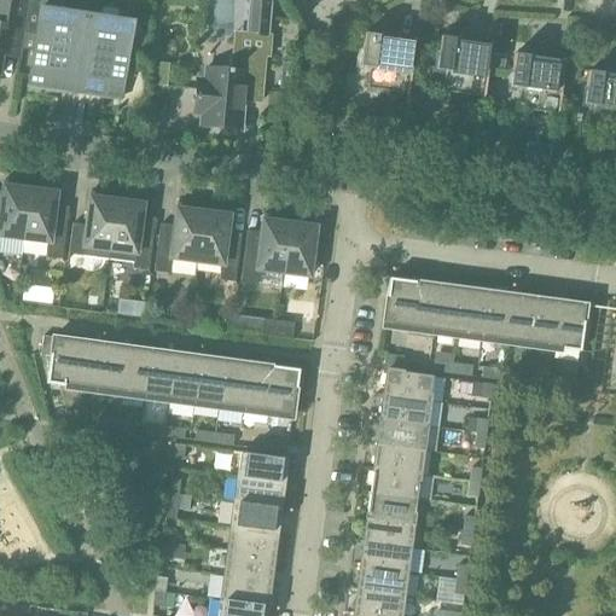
[(24,30),(29,0),(0,0),(0,75),(7,28),(24,30)]
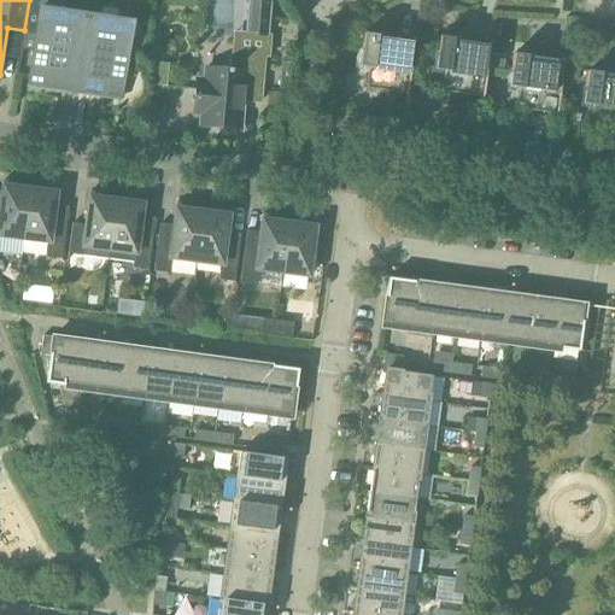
[(28,7),(24,30),(37,33),(35,48),(30,80),(33,80),(33,74),(60,78),(60,85),(77,87),(88,17),(87,17),(87,18),(42,12),(44,10),(41,10),(44,0),(29,0),(28,7)]
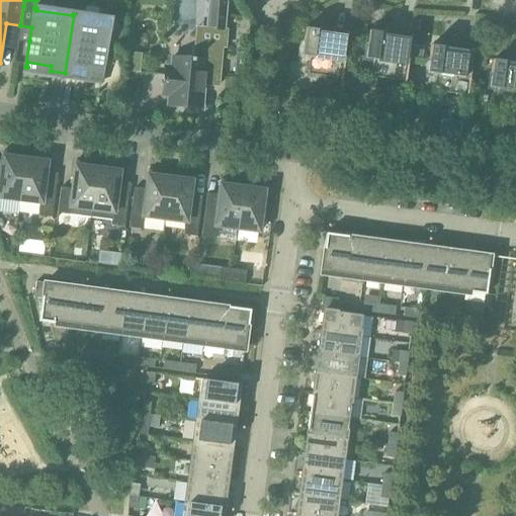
[(211,0),(209,26),(225,28),(228,0),(211,0)]
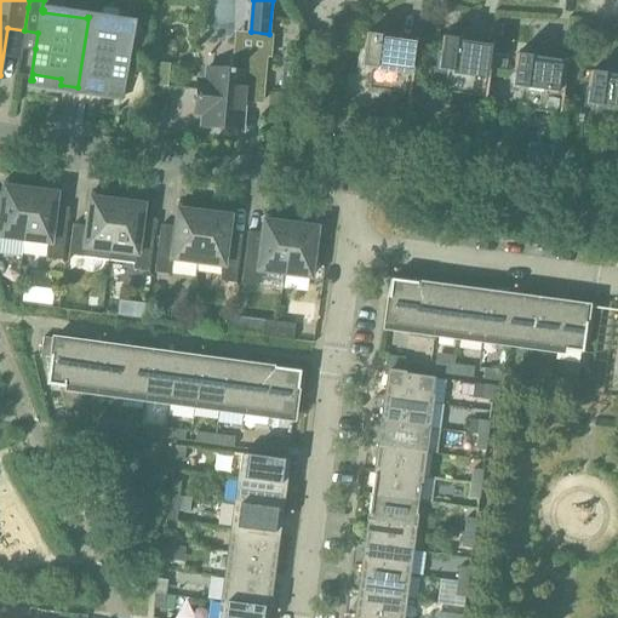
[(147,53),(148,28),(135,26),(135,24),(132,24),(132,26),(89,18),(89,17),(78,87),(95,90),(95,84),(122,87),(122,95),(124,95),(131,51),(147,53)]
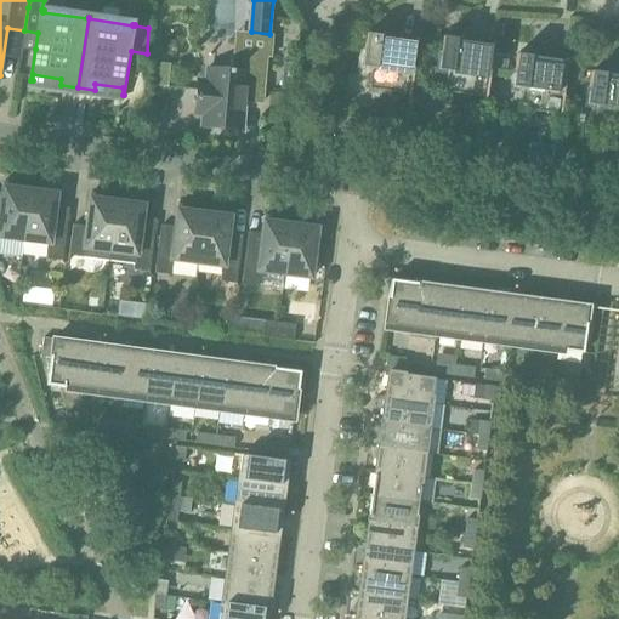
[(412,97),(420,41),(382,35),(382,34),(368,32),(367,47),(364,64),(374,66),(372,87),(412,92),(410,97),(412,97)]
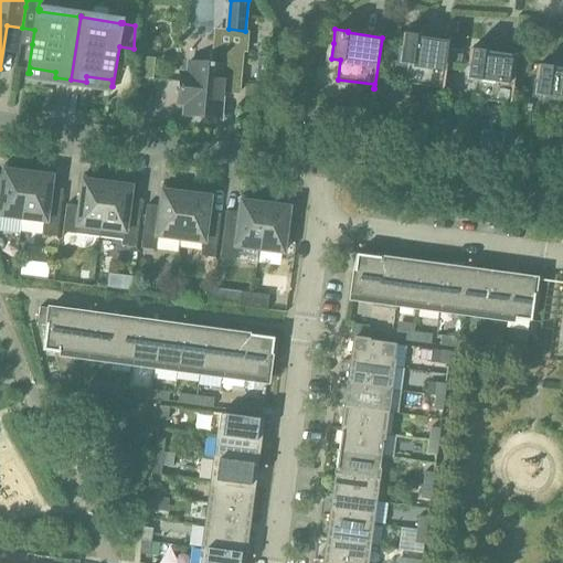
[(444,91),(452,40),(417,35),(417,33),(404,32),(403,46),(401,62),(410,63),(406,82),(443,87),(443,91),(444,91)]
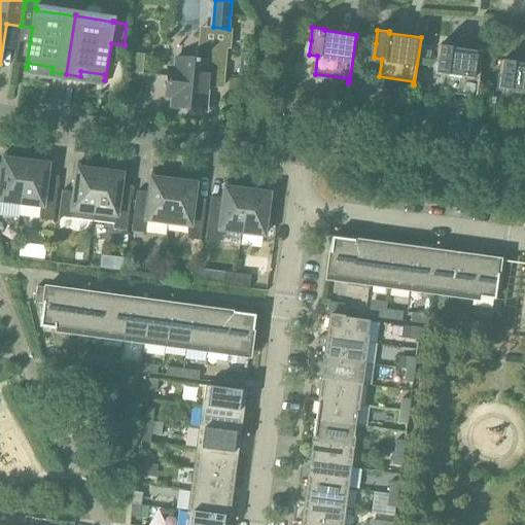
[(172,106),(182,106),(207,109),(209,84),(223,85),(228,46),(201,43),(199,58),(177,57),(176,67),(170,66),(167,96),(173,96),(172,106)]
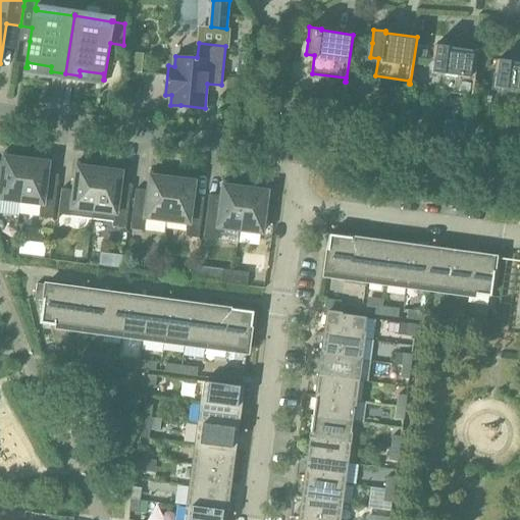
[(472,98),(479,51),(448,47),(448,46),(435,44),(434,57),(432,71),(440,72),(438,90),(472,95),(471,98),(472,98)]
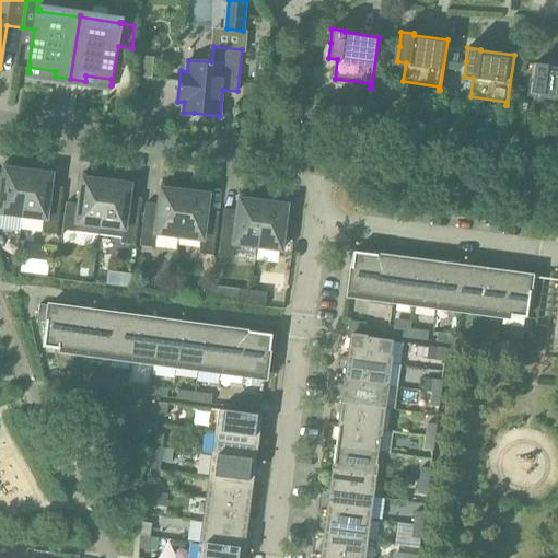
[(257,56),(256,76),(268,77),(269,57),(257,56)]
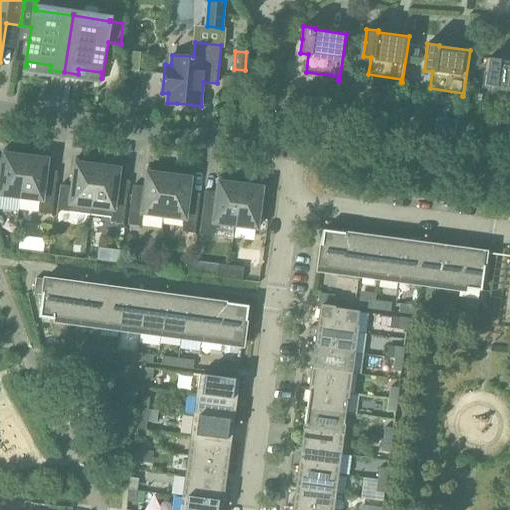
[(509,62),(500,60),(500,59),(489,57),(487,70),(486,84),(493,86),(491,103),(509,105),(509,62)]
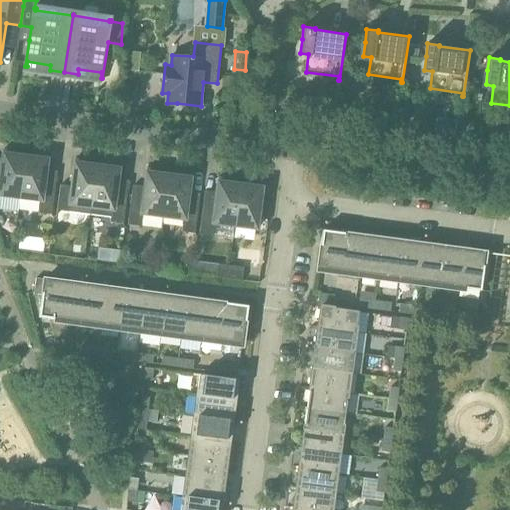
[(324,105),(322,119),(332,120),(334,107),(324,105)]
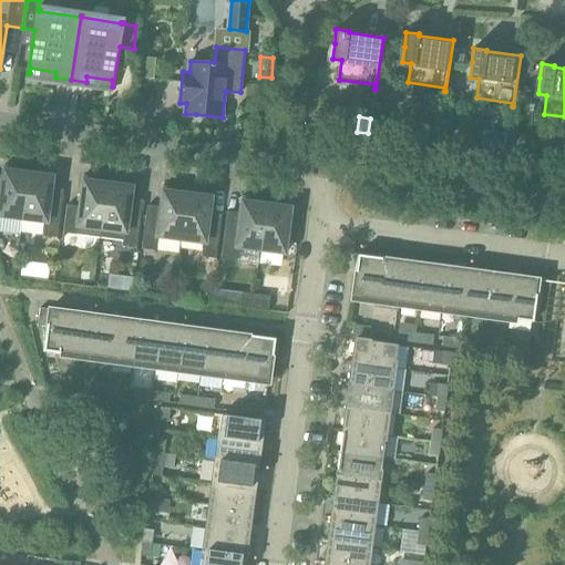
[(0,215),(23,218),(29,172),(18,171),(18,165),(6,164),(3,175),(0,174),(0,215)]
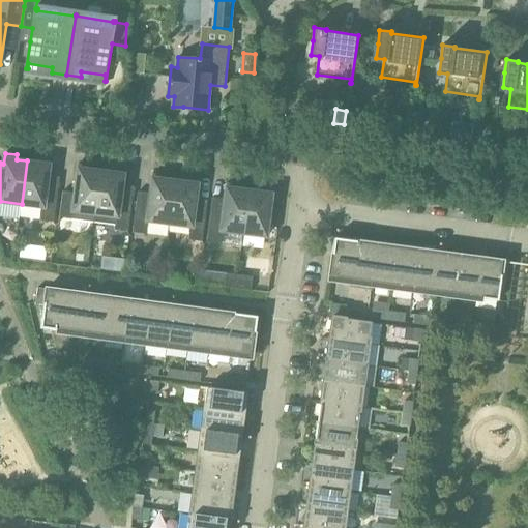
[(27,160),(22,204),(42,206),(41,218),(54,221),(60,176),(49,175),(51,158),(38,157),(37,163),(27,160)]
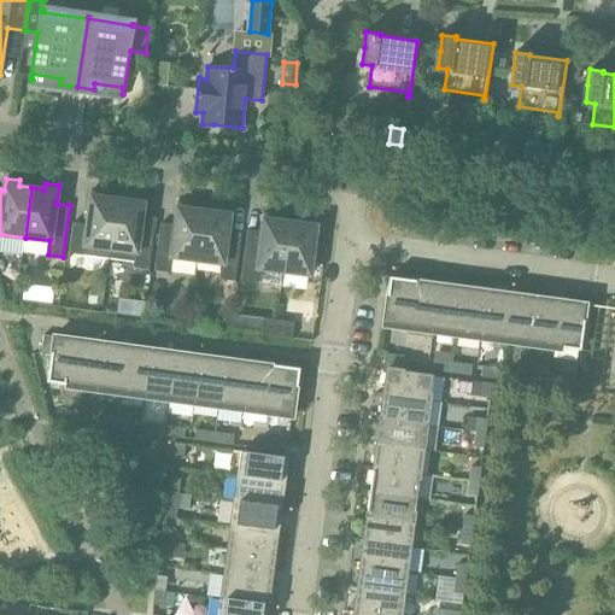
[(88,223),(75,222),(70,252),(110,257),(111,249),(112,244),(118,199),(106,197),(106,192),(92,189),(88,223)]
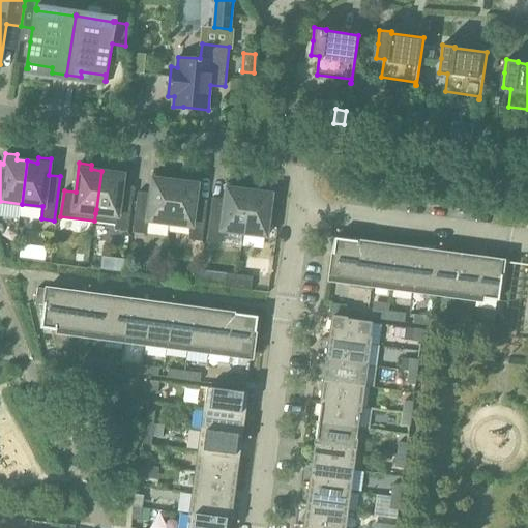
[(112,172),(101,171),(96,209),(95,213),(94,221),(116,224),(115,229),(128,230),(135,185),(122,184),(124,169),(113,167),(112,172)]
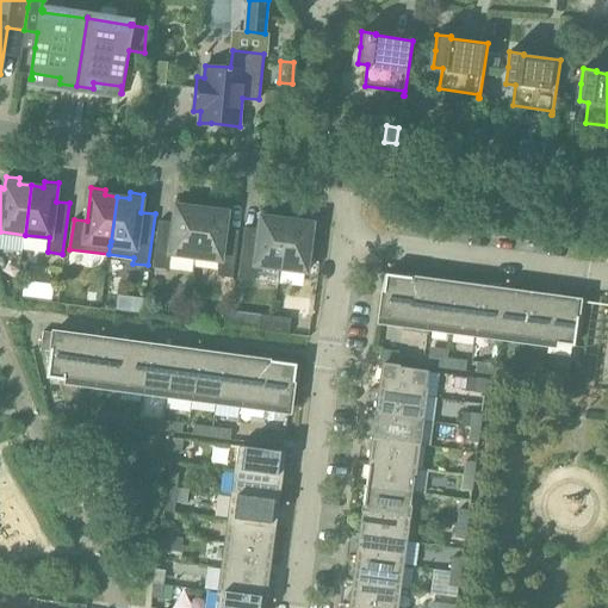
[(171,254),(196,256),(202,208),(190,206),(191,200),(177,198),(174,222),(160,219),(154,266),(169,268),(171,254)]
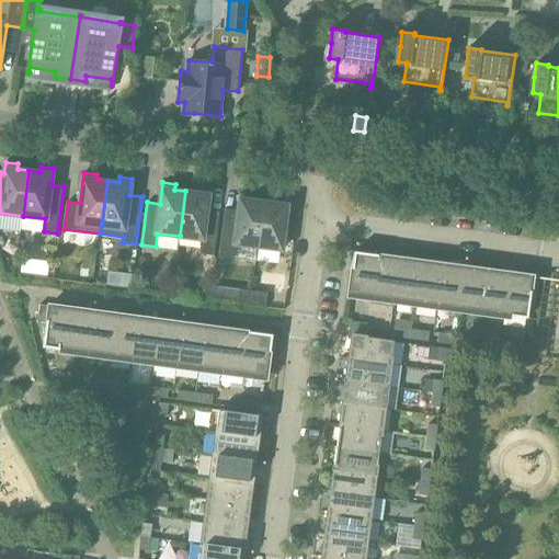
[(197,192),(185,191),(180,236),(203,239),(201,252),(215,254),(220,212),(208,209),(210,189),(197,187),(197,192)]
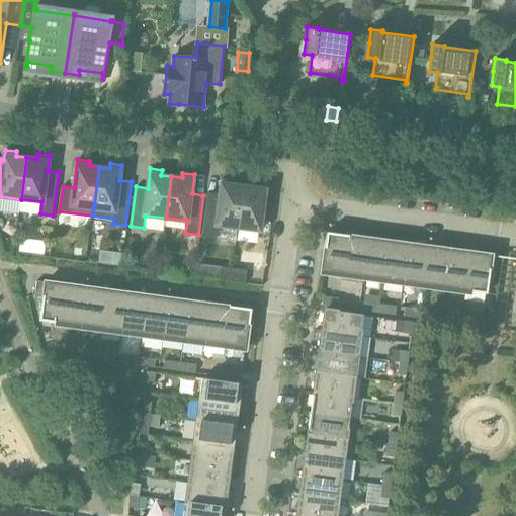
[(239,228),(244,185),(234,184),(234,179),(223,178),(221,193),(208,192),(203,235),(216,237),(218,225),(239,228)]
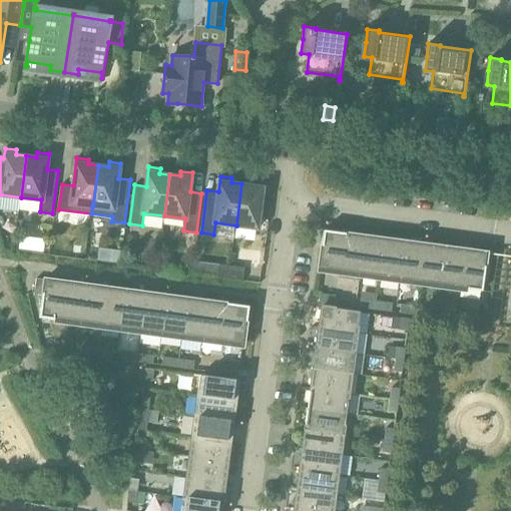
[(241,183),(236,225),(257,228),(257,231),(268,232),(272,200),(262,198),(265,182),(252,180),(251,185),(241,183)]
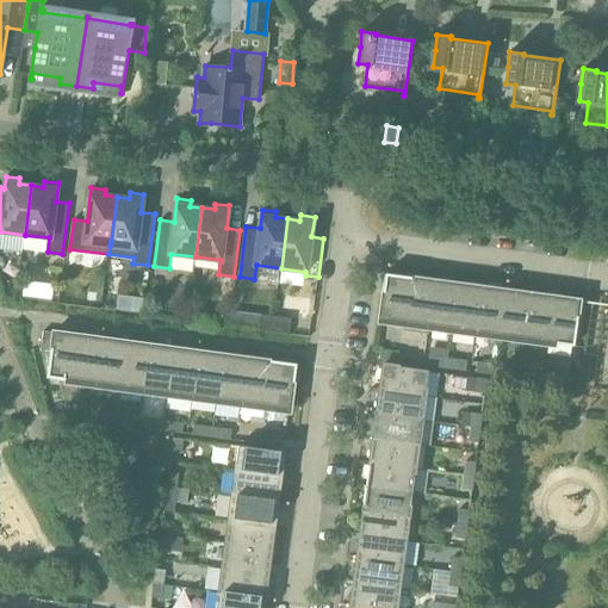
[(386,273),(382,304),(379,320),(404,322),(411,277),(386,273)]
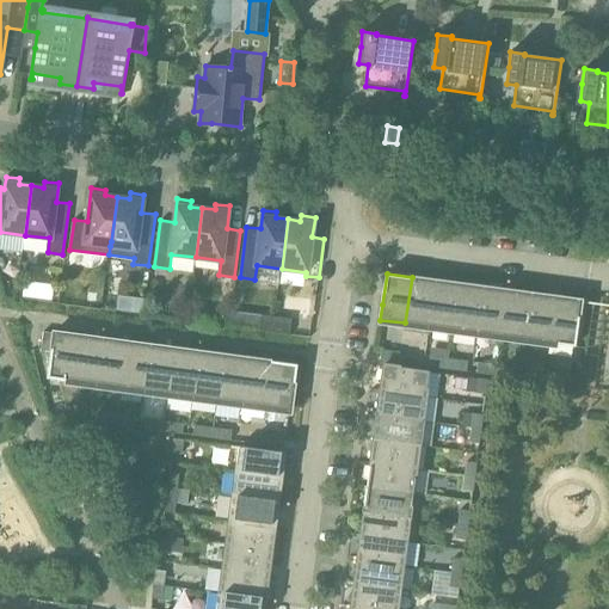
[(436,281),(412,277),(405,323),(430,326),(436,281)]
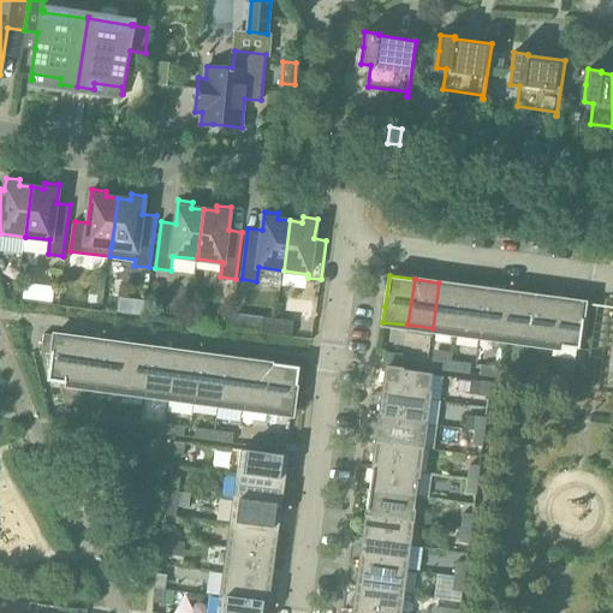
[(433,328),(457,332),(463,286),(439,283),(433,328)]
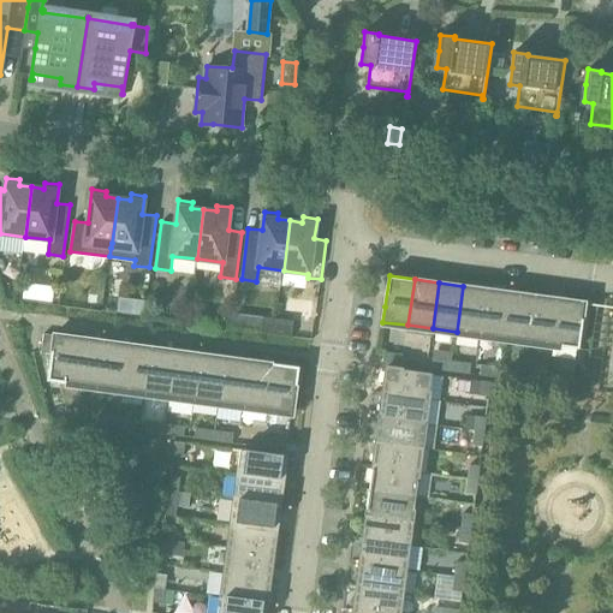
[(487,289),(463,286),(457,332),(481,335),(487,289)]
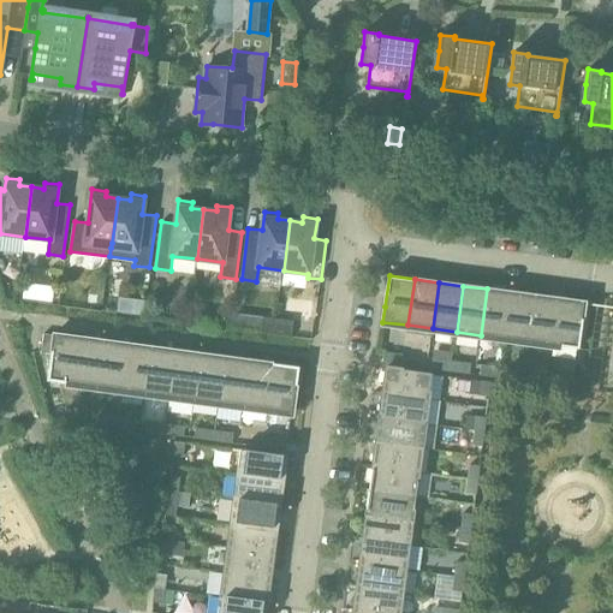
[(512,292),(487,289),(481,335),(505,338),(512,292)]
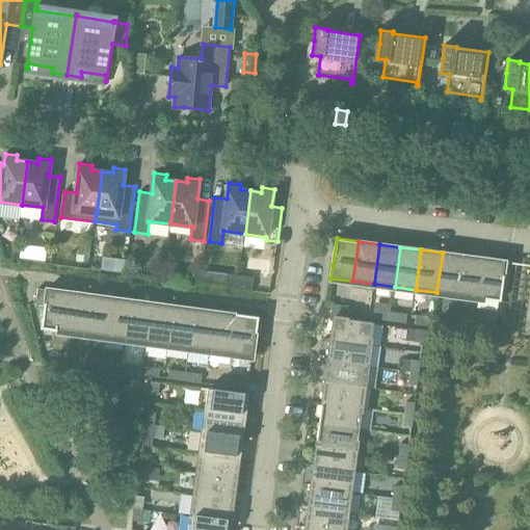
[(436,292),(458,295),(464,256),(443,253),(436,292)]
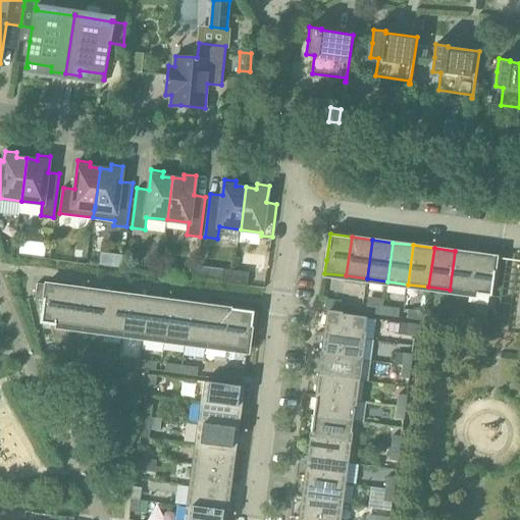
[(475,254),(455,251),(450,290),(470,293),(475,254)]
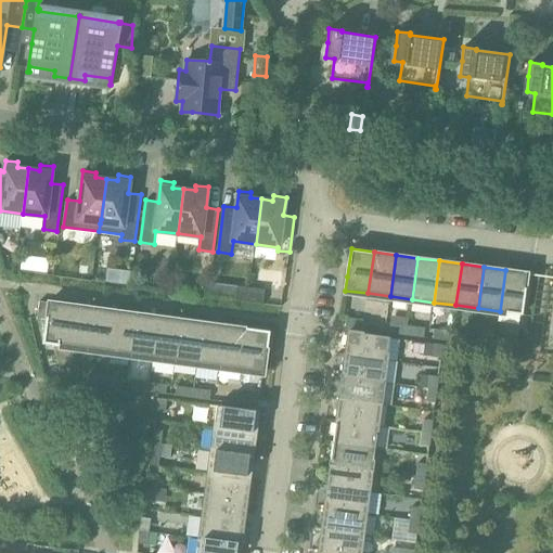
[(528,272),(505,270),(500,311),(523,314),(528,272)]
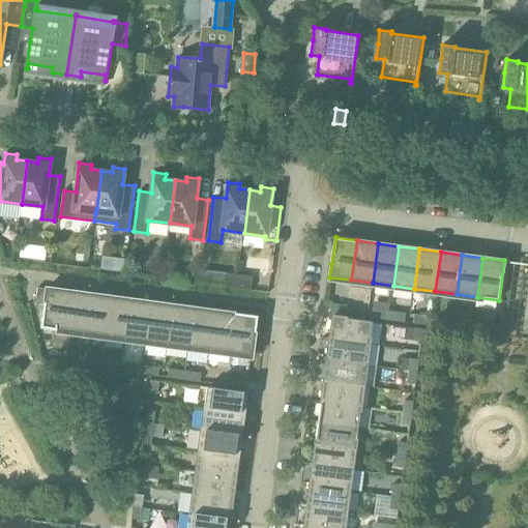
[(201,281),(201,280),(203,270),(203,268),(203,267),(188,265),(186,279),(201,281)]
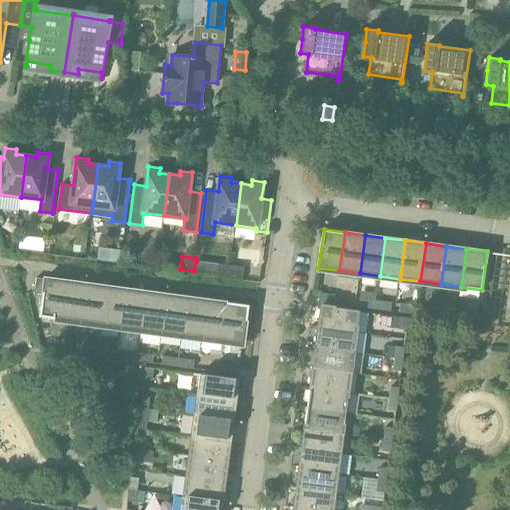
[(205,260),(204,272),(218,274),(220,263),(220,262),(205,260)]
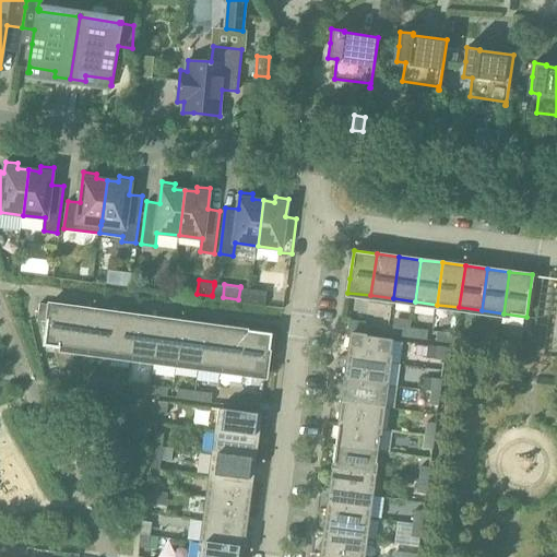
[(238,299),(238,300),(284,307),(286,294),(240,287),(238,299)]
